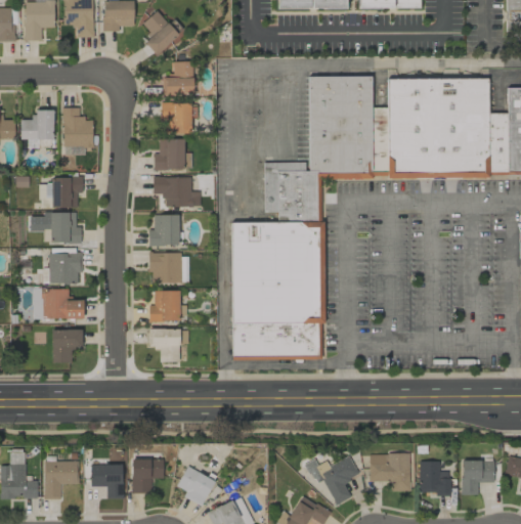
[(26,41),(42,40),(42,27),(56,27),(55,0),(51,0),(26,0),(26,41)]
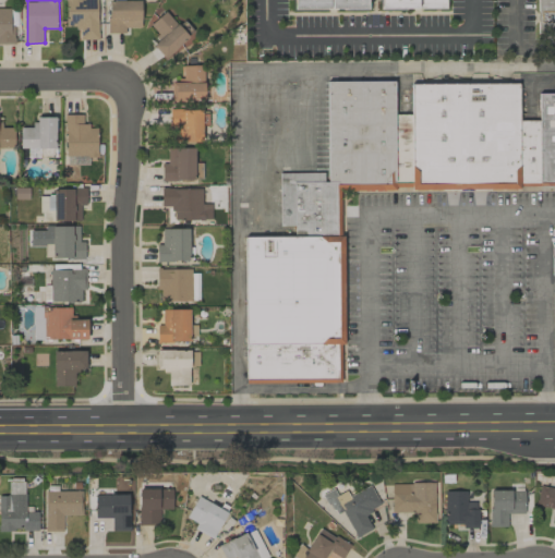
[(100,39),(99,0),(67,0),(69,27),(82,26),(83,40),(100,39)]
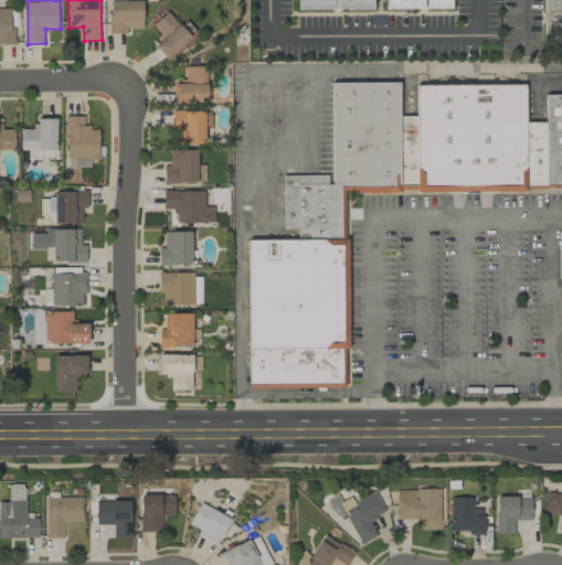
[(145,0),(126,0),(112,0),(112,33),(129,33),(129,28),(145,28),(145,0)]
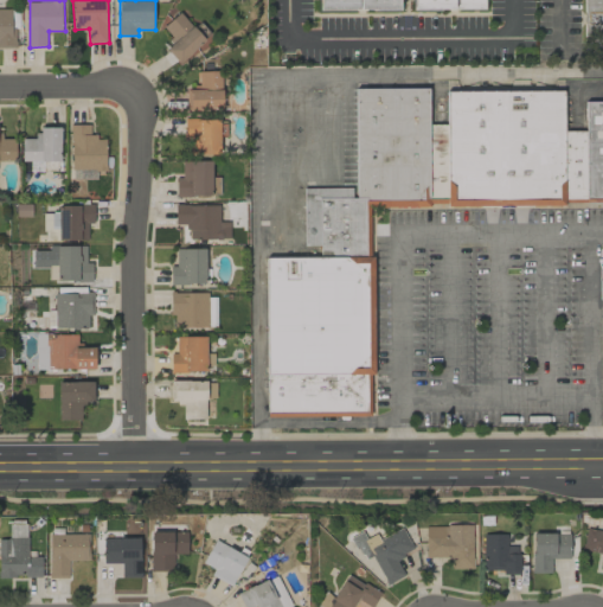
[(402,0),(402,11),(324,11),(324,0),(402,0)]
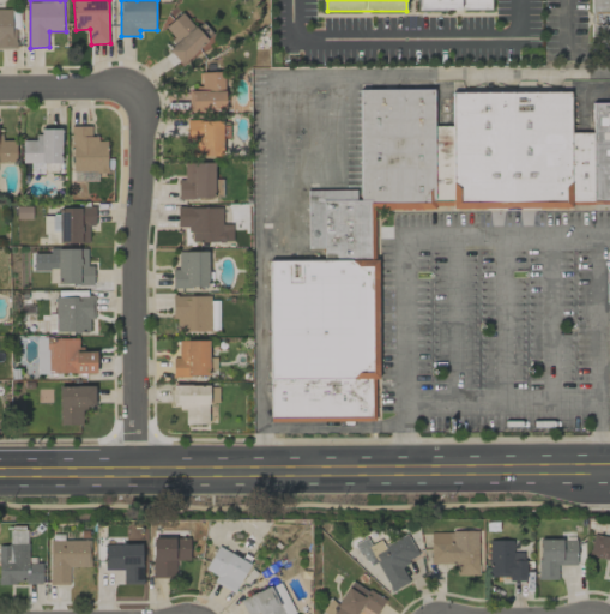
[(421,0),(421,11),(493,10),(493,0),(421,0)]
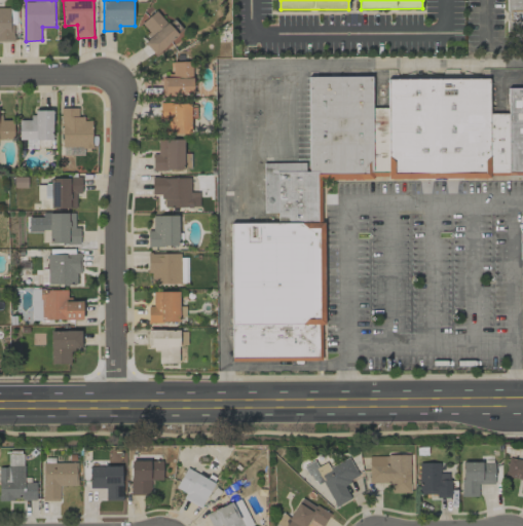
[(522,0),(509,0),(509,30),(522,30),(522,0)]
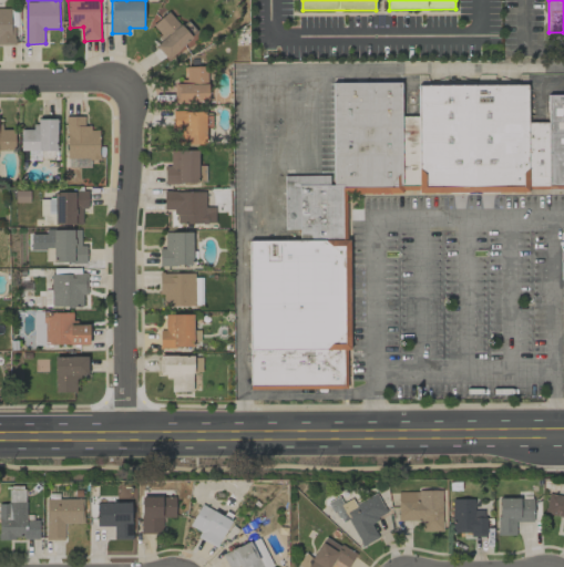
[(0,8),(0,44),(19,44),(18,8),(0,8)]
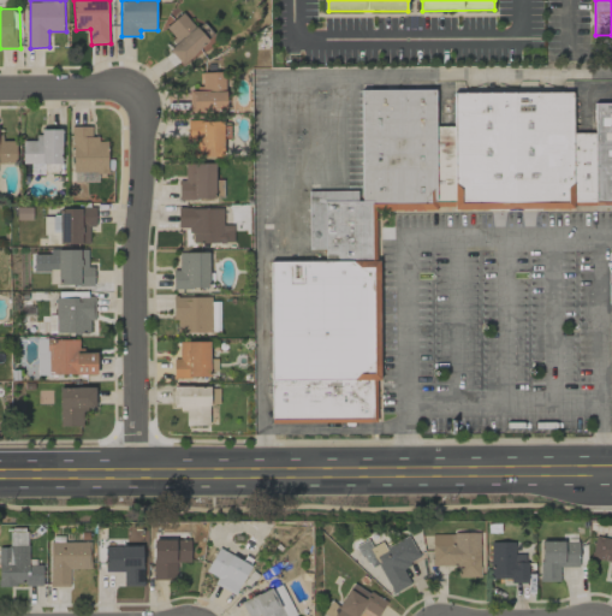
[(168,29),(179,39),(170,49),(185,65),(214,35),(203,25),(201,29),(183,12),(168,29)]
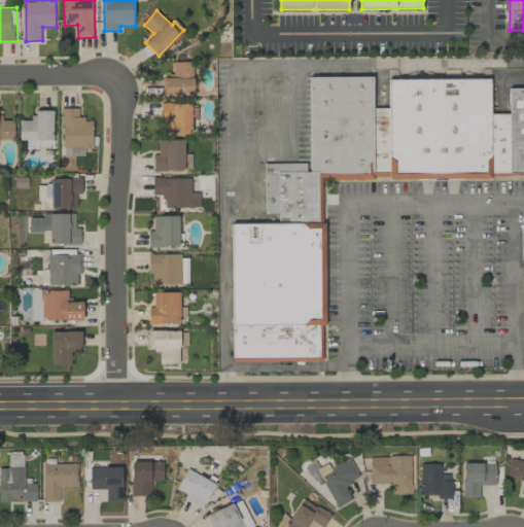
[(165,76),(164,96),(195,96),(196,62),(175,62),(174,76),(165,76)]
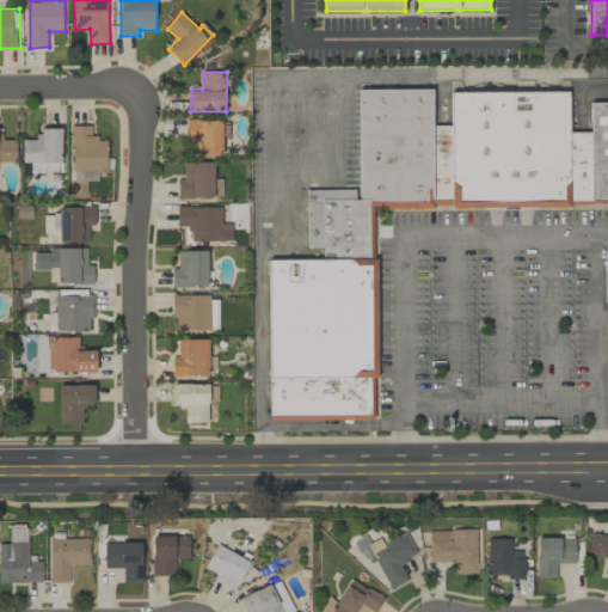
[(453,127),(435,127),(435,91),(361,90),(362,191),(362,201),(370,201),(370,209),(376,209),(435,209),(435,206),(453,206),(453,127)]
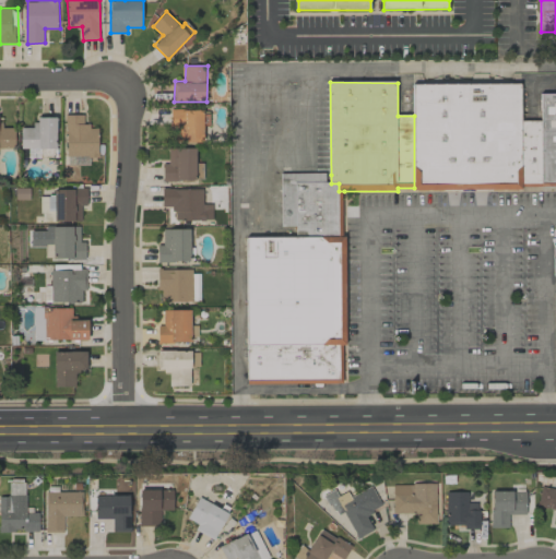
[(414,85),(523,84),(523,122),(523,187),(523,192),(414,192),(414,188),(414,116),(414,85)]
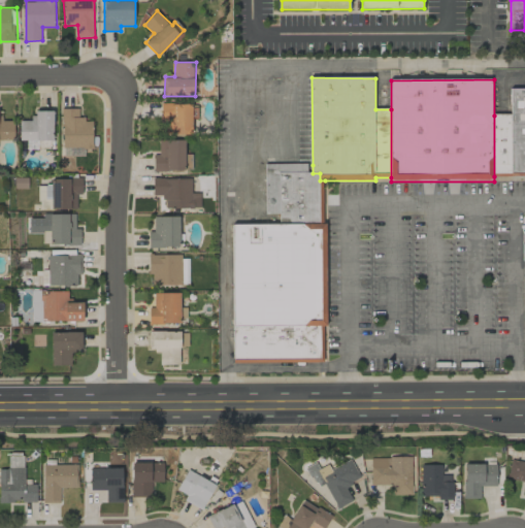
[(494,116),(512,116),(511,90),(524,89),(524,175),(494,176),(494,116)]
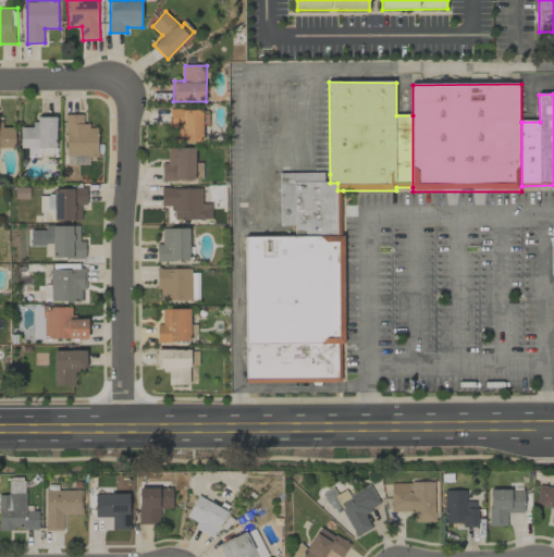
[(204,109),(172,109),(171,128),(175,128),(175,141),(204,141),(204,109)]
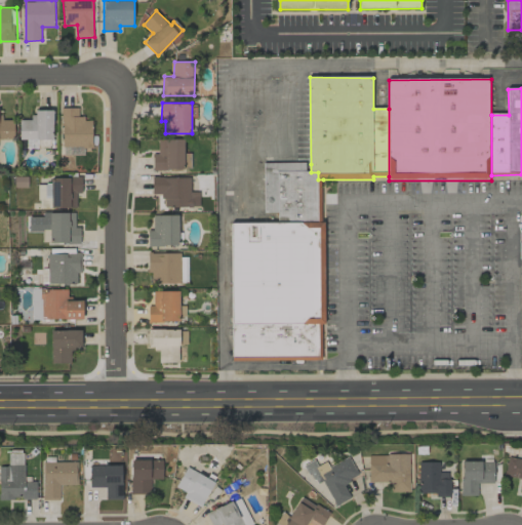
[(80,108),(64,108),(64,147),(93,147),(93,119),(80,119),(80,108)]
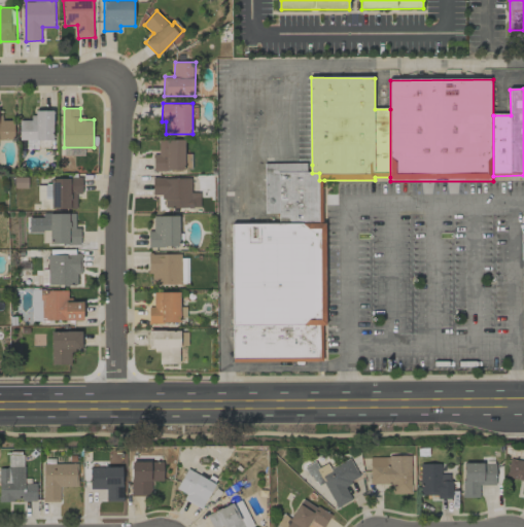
[(0,139),(16,139),(15,120),(2,120),(2,109),(0,109),(0,139)]
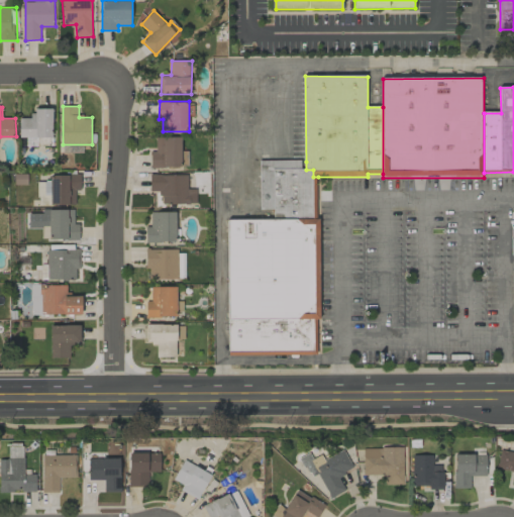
[(20,118),(21,137),(27,137),(27,145),(54,145),(54,108),(34,109),(34,117),(20,118)]
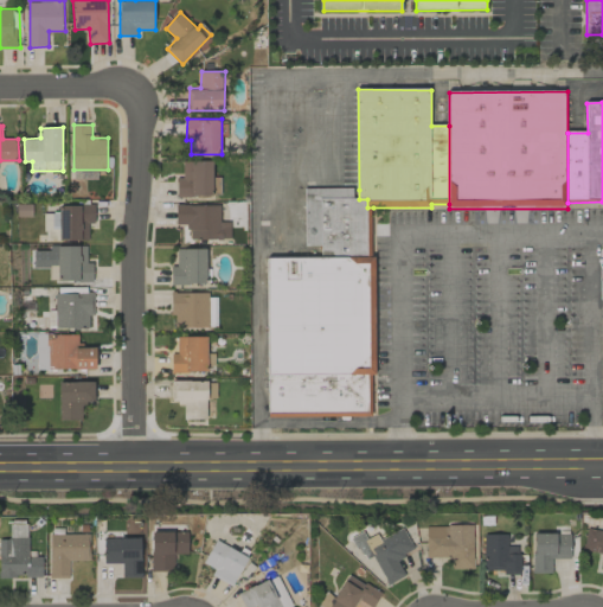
[(213,160),(184,161),(185,177),(178,178),(179,196),(219,196),(219,183),(213,183),(213,160)]
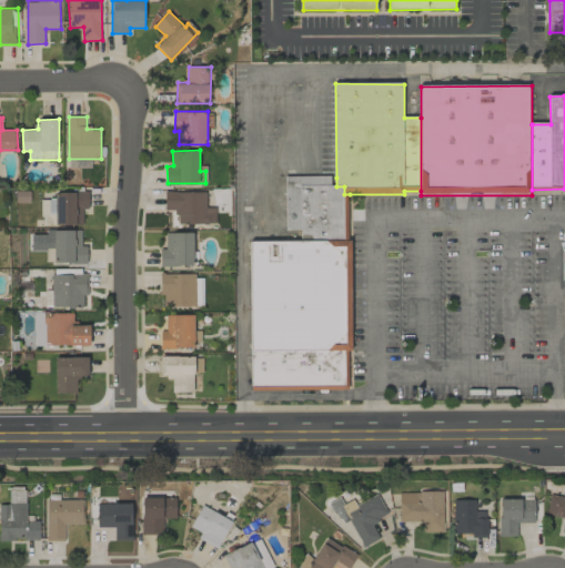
[(92,168),(92,160),(70,159),(70,166),(92,168)]
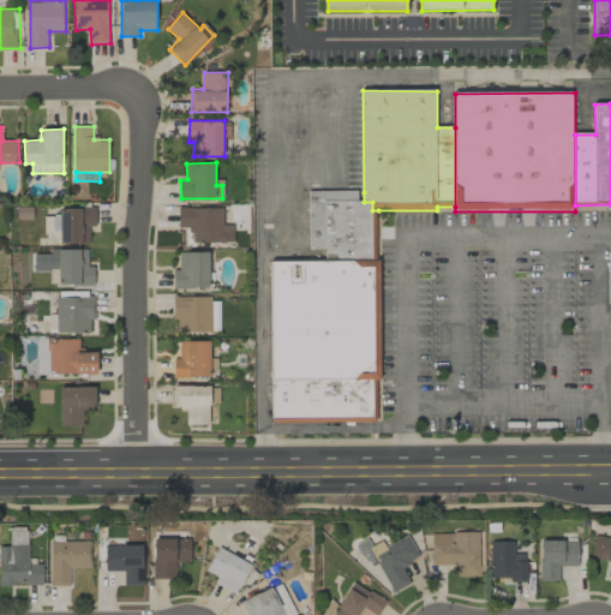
[(378,260),(378,210),(372,210),(372,202),(364,202),(364,192),(310,192),(310,260),(378,260)]
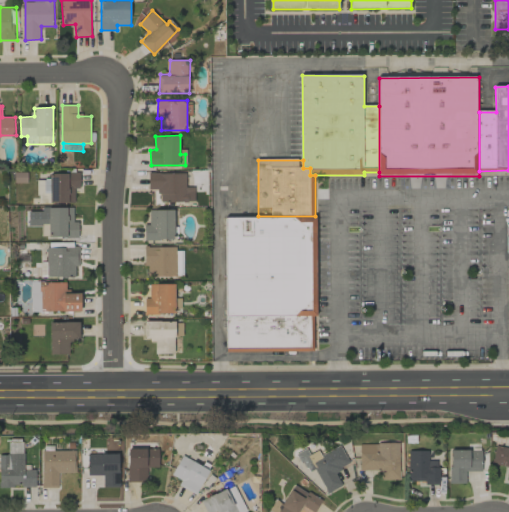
[(149,189),(161,189),(161,201),(196,202),(196,187),(187,187),(187,173),(150,172),(149,189)]
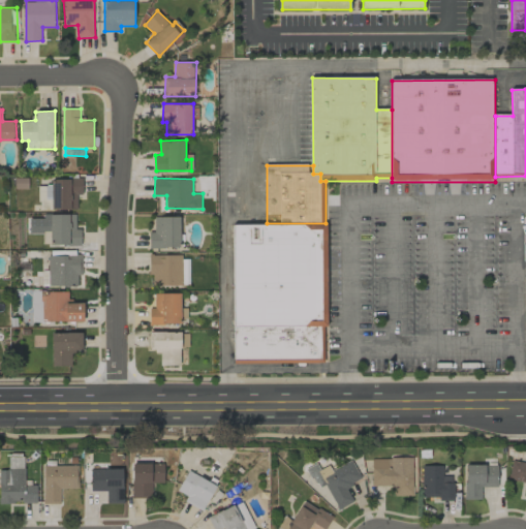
[(79,209),(79,194),(84,194),(84,179),(53,179),(53,209),(79,209)]
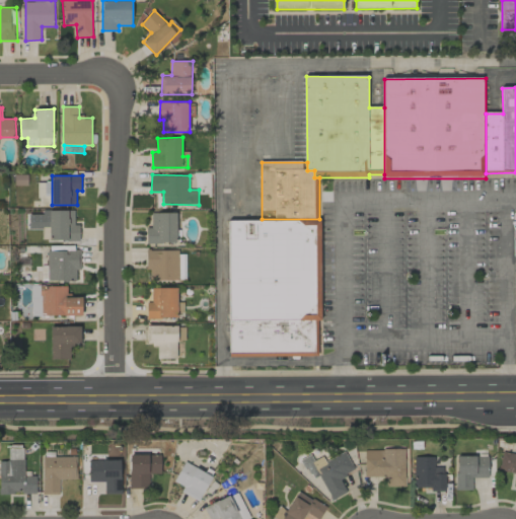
[(40,181),(40,205),(51,205),(51,181),(40,181)]
